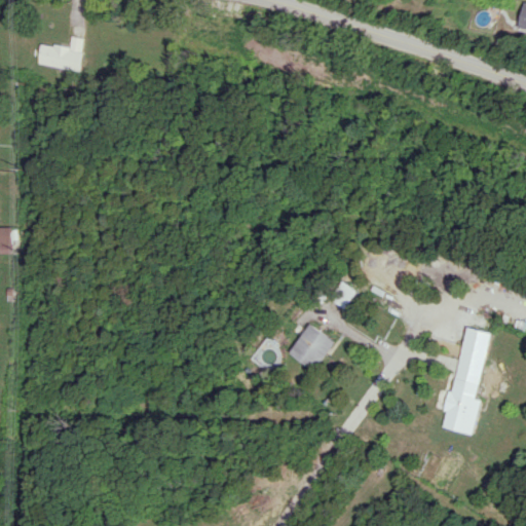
[(81,70),(86,37),(73,36),(72,47),(42,42),(39,64),(81,70)]
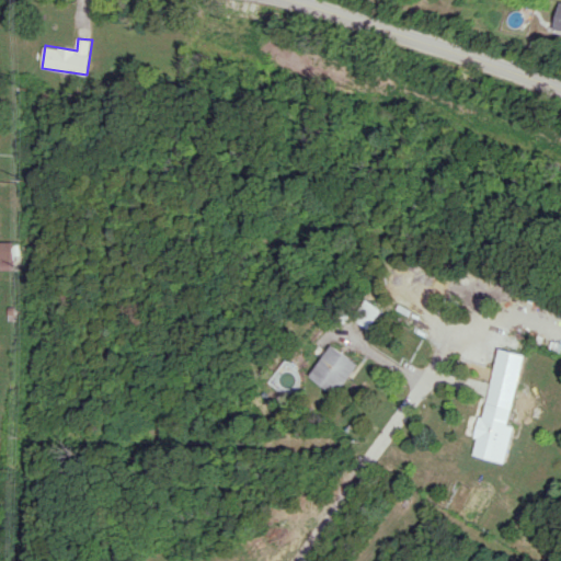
[(14,241),(0,241),(0,268),(14,268),(14,241)]
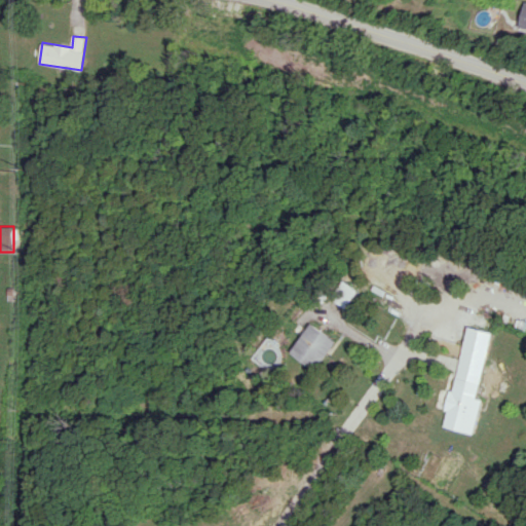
[(332,299),(345,308),(358,290),(344,280),(332,299)]
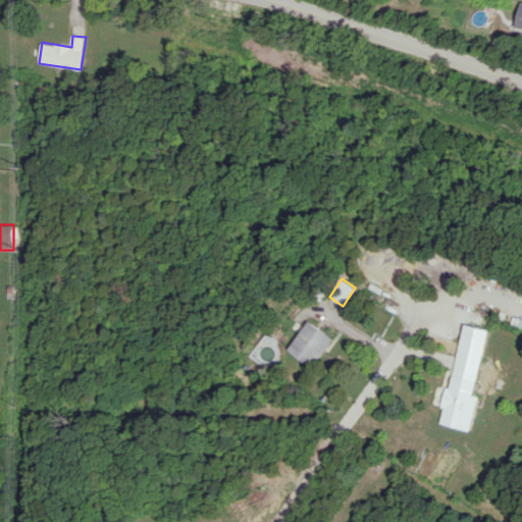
[(332,337),(308,320),(288,350),(312,367),(332,337)]
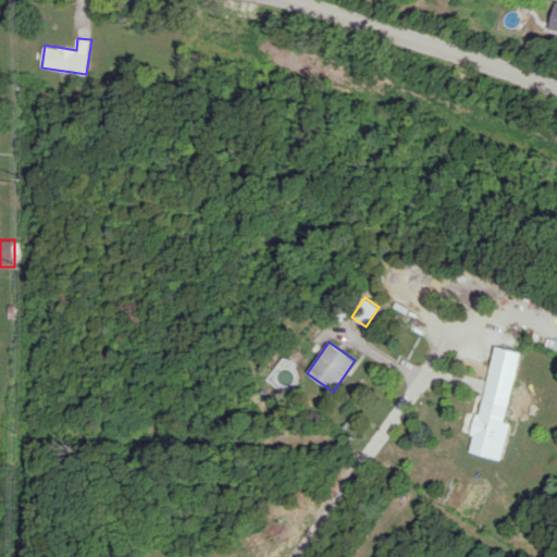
[(507,421),(522,351),(495,346),(472,452),(503,459),(511,422),(507,421)]
